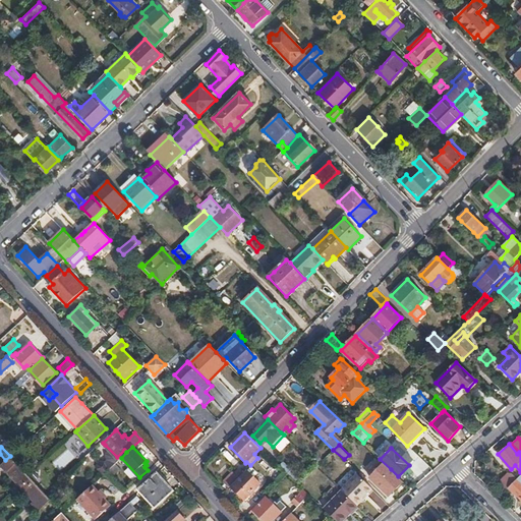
[(26,457),(19,449),(14,452),(10,456),(17,464),(26,457)]
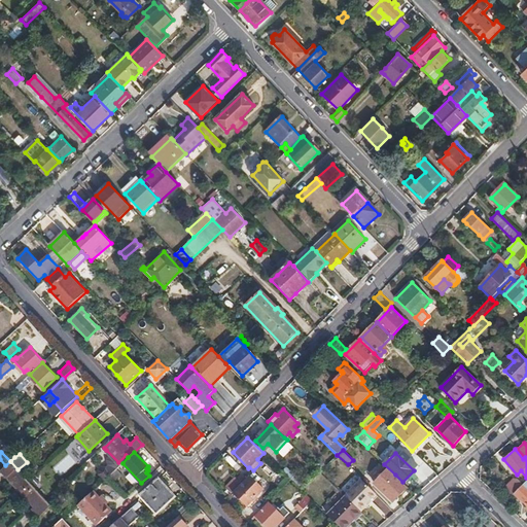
[(277,457),(273,462),(282,470),(286,466),(277,457)]
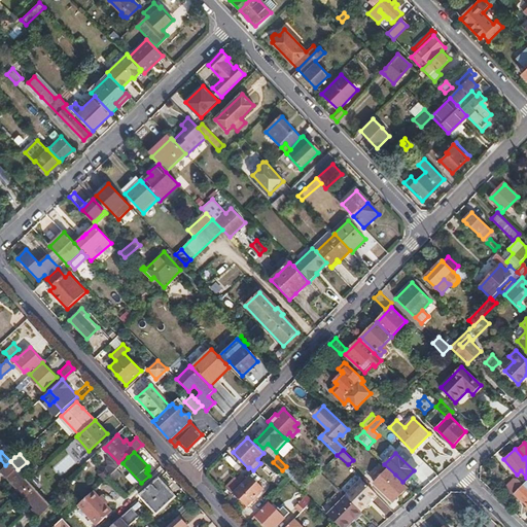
[(18,469),(10,461),(5,465),(0,470),(39,515),(50,504),(45,499),(18,469)]
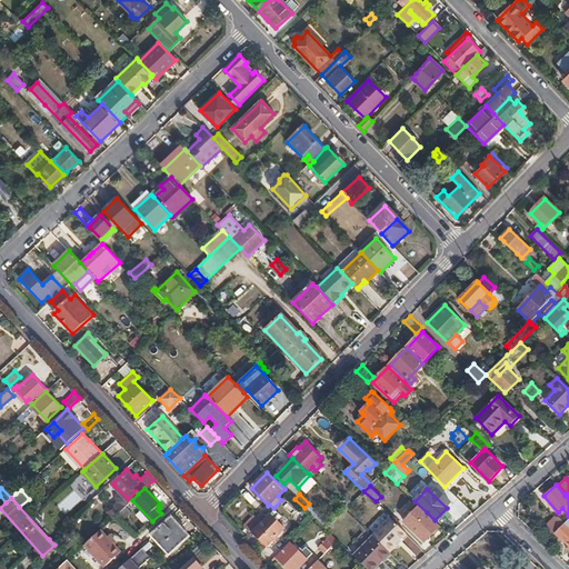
[(117,513),(123,508),(118,501),(111,508),(117,513)]
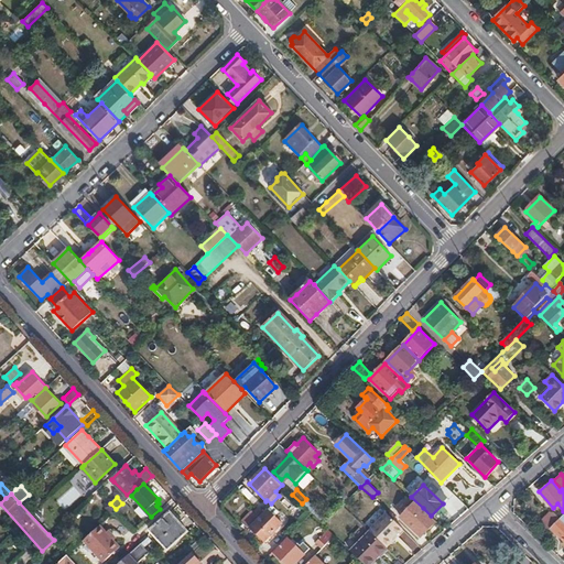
[(116,509),(110,503),(105,509),(110,514),(116,509)]
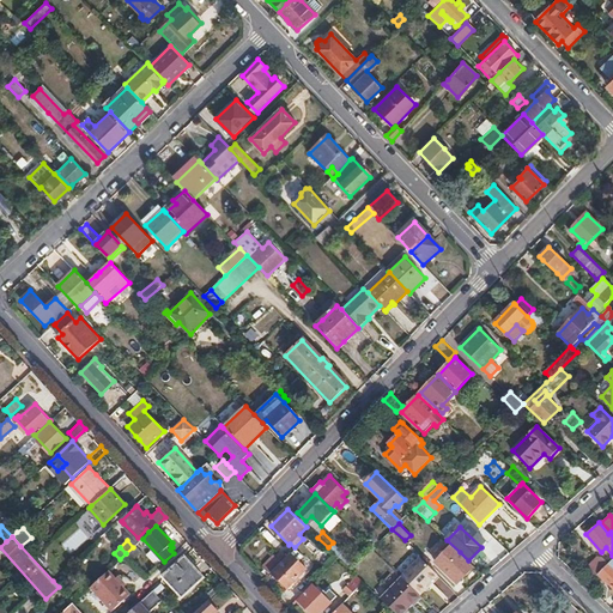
[(286,557),(271,572),(287,589),(308,569),(299,562),(304,557),(295,547),(286,557)]
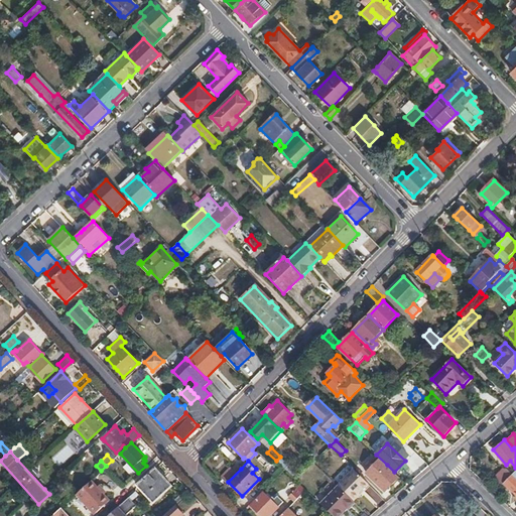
[(221,477),(227,483),(228,482),(241,469),(237,464),(232,469),(231,468),(221,477)]
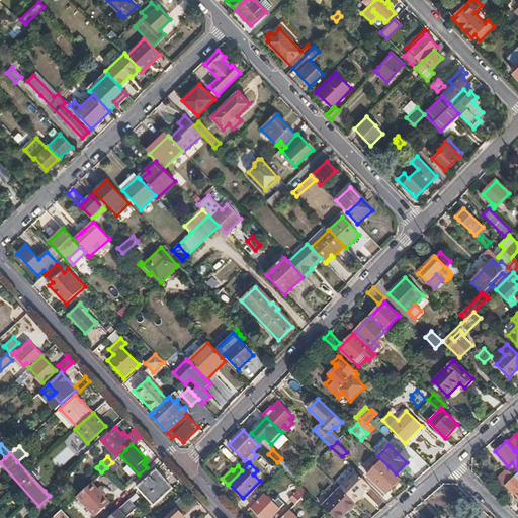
[(396,473),(389,466),(375,481),(387,493),(401,480),(396,473)]
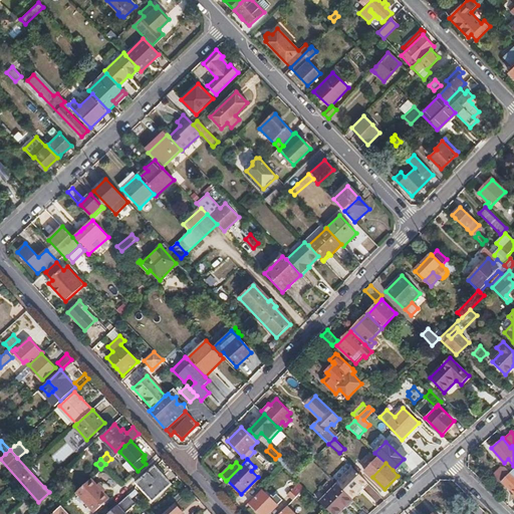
[(154,500),(172,484),(156,466),(138,483),(154,500)]
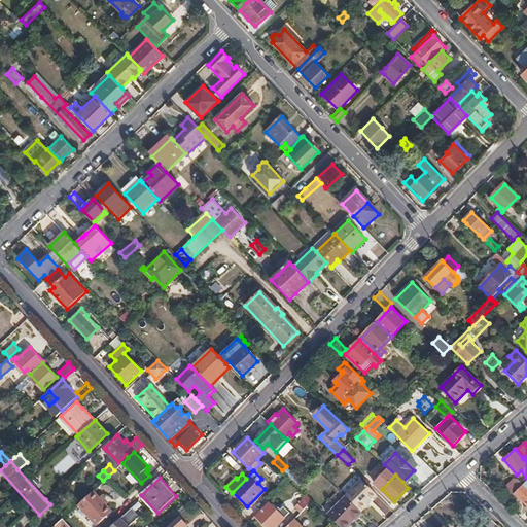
[(346,497),(361,513),(367,505),(366,504),(376,494),(361,479),(345,496),(346,497)]
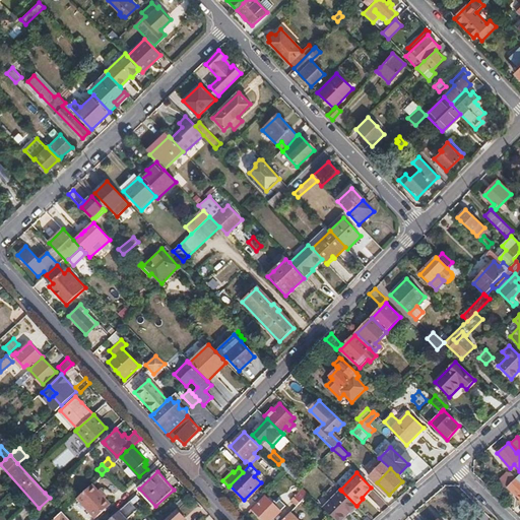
[(499,481),(506,489),(508,486),(516,478),(510,473),(508,473),(499,481)]
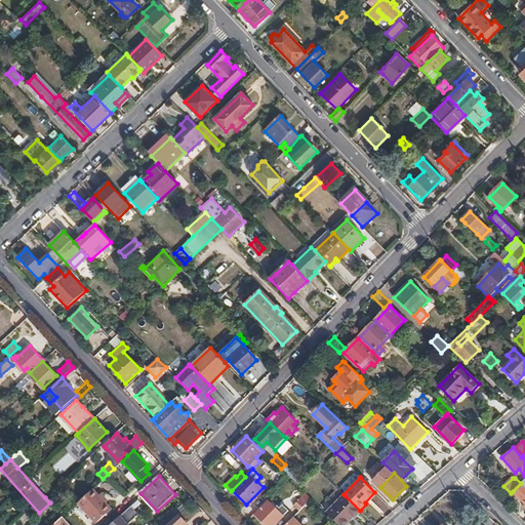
[(524,479),(521,483),(513,491),(524,501),(524,479)]
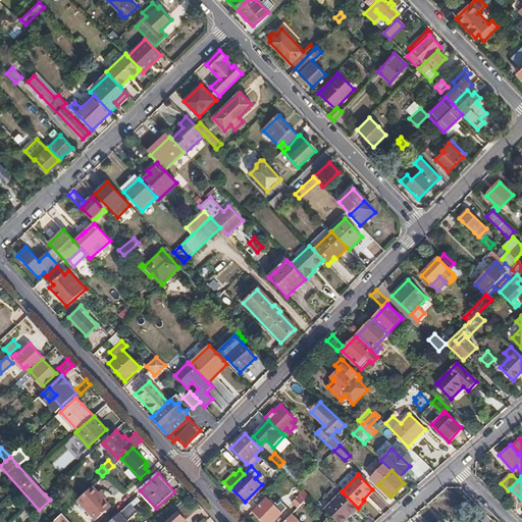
[(96,521),(98,521),(116,506),(96,484),(77,502),(96,521)]
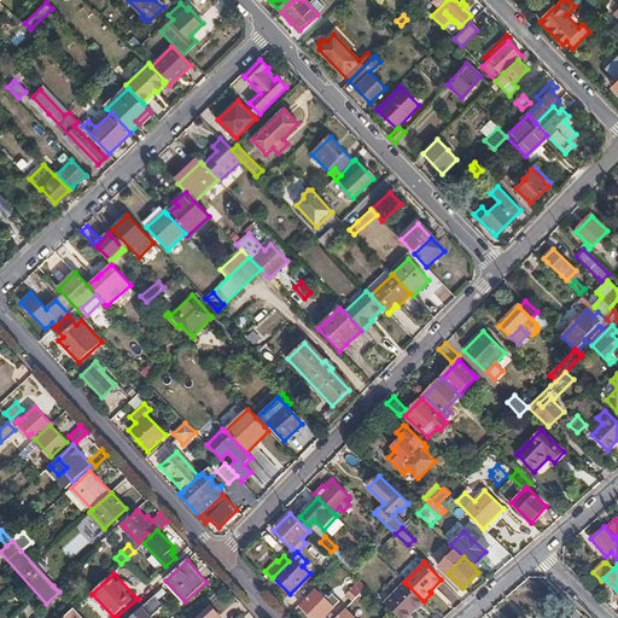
[(75,598),(58,581),(53,586),(59,592),(69,602),(75,598)]
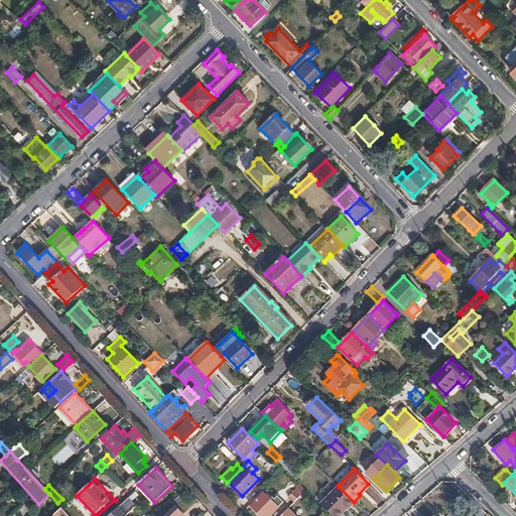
[(292,494),(297,499),(306,490),(300,485),(292,494)]
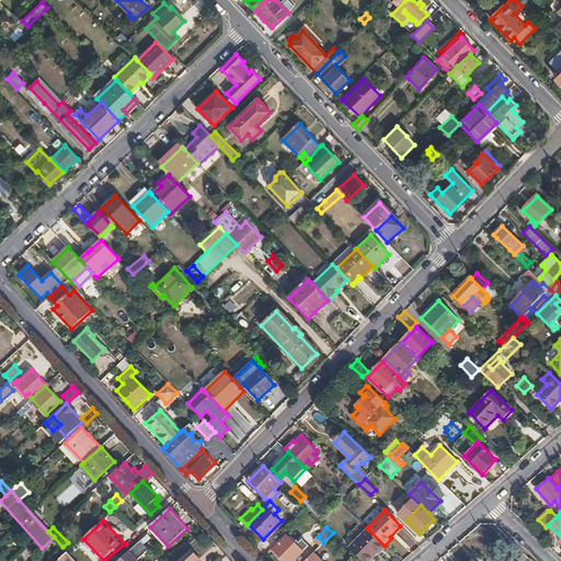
[(350,549),(362,560),(368,560),(385,546),(368,529),(350,549)]
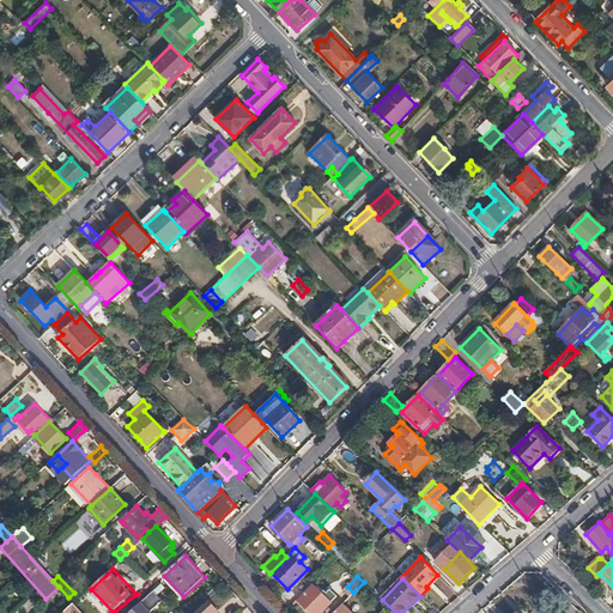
[(150,611),(168,594),(159,584),(143,599),(140,601),(150,611)]
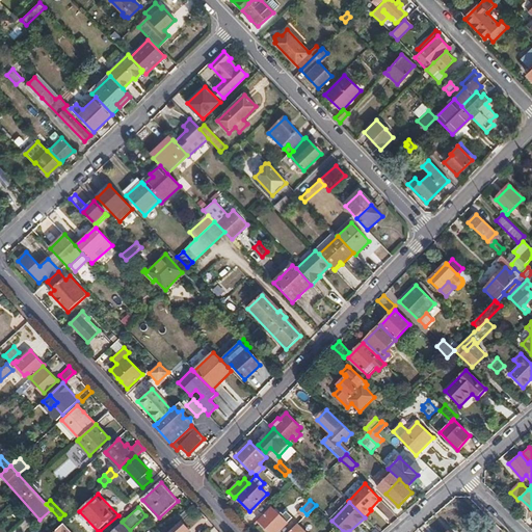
[(273,507),(259,522),(269,531),(278,531),(293,517),(287,512),(283,515),(273,507)]
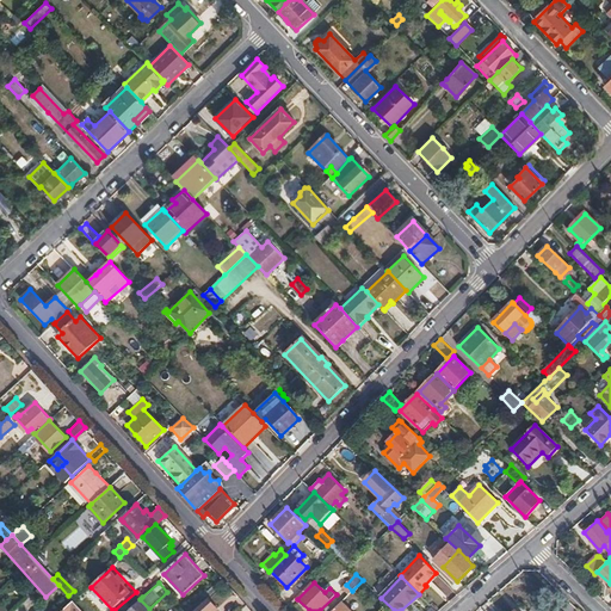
[(150,610),(149,609),(140,599),(127,610),(150,610)]
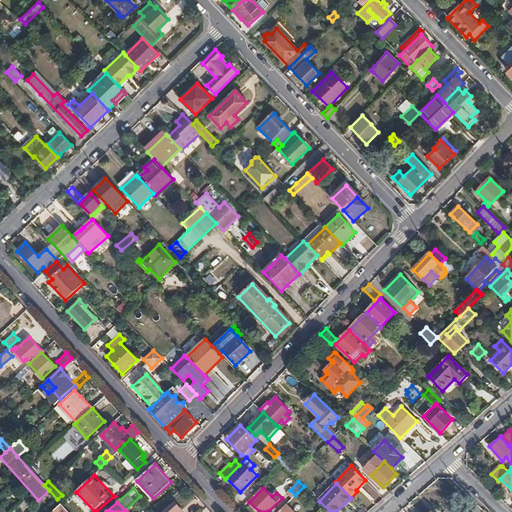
[(179,511),(182,510),(174,502),(162,511),(179,511)]
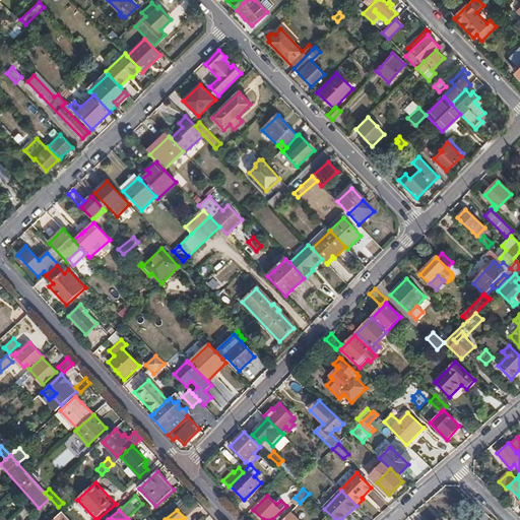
[(52,519),(69,519),(62,511),(53,519),(52,519)]
